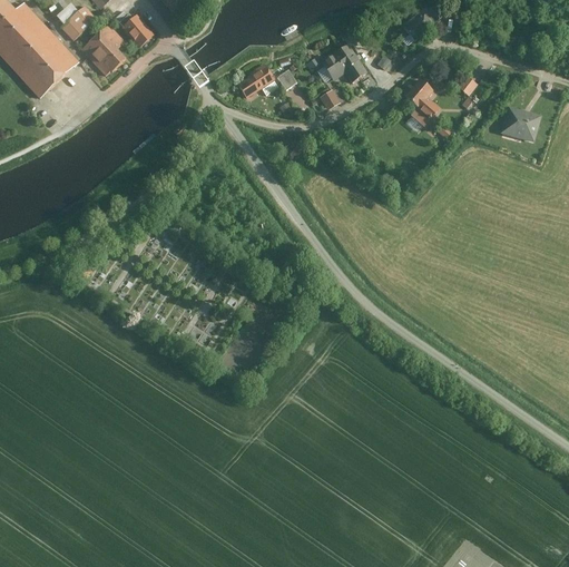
[(0,55),(38,98),(78,62),(25,2),(15,11),(3,0),(0,0),(0,55)]
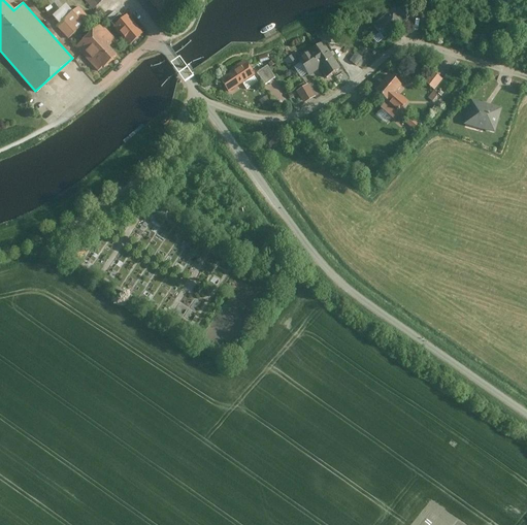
[(150,0),(164,14),(177,1),(176,0),(150,0)]
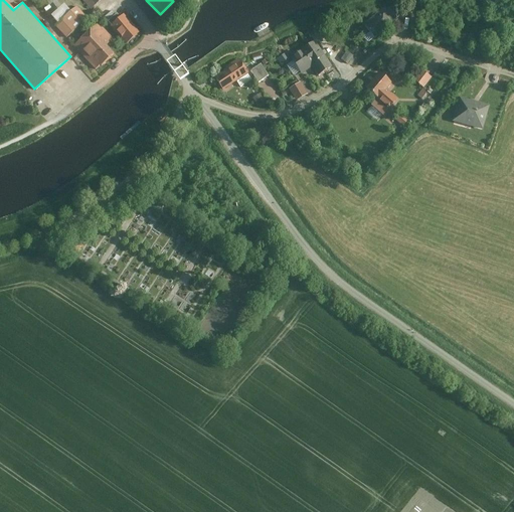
[(381,9),(364,23),(375,37),(392,23),(392,22),(402,13),(392,3),(387,8),(381,9)]
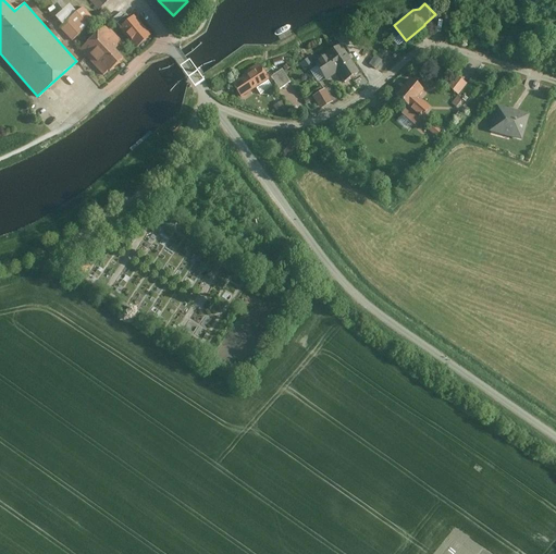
[(82,5),(59,26),(71,39),(94,20),(82,5)]
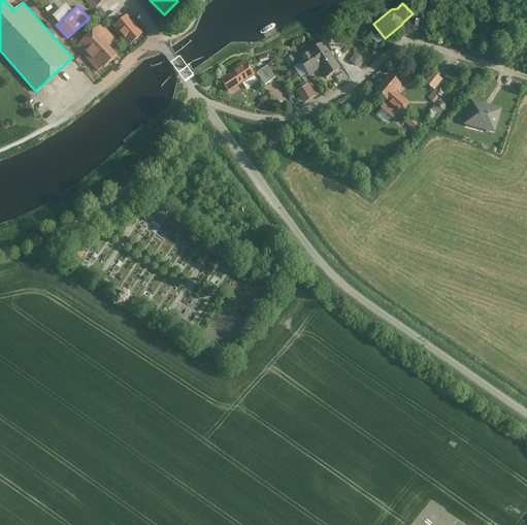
[(127,13),(113,25),(130,44),(143,33),(127,13)]
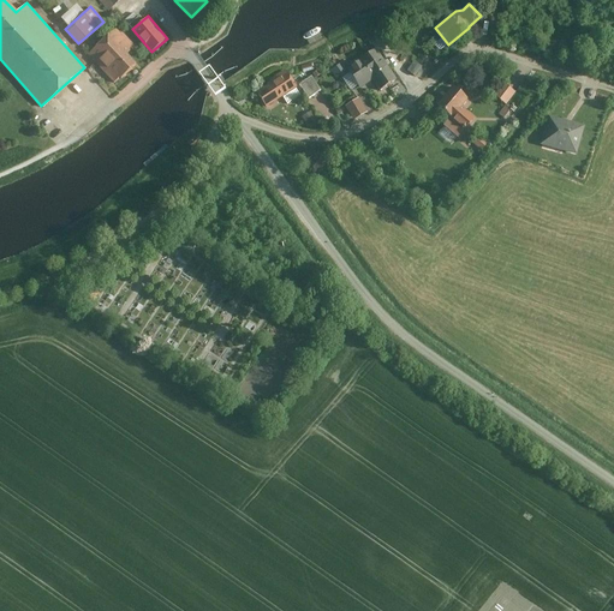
[(137,63),(127,52),(135,46),(117,25),(88,53),(115,83),(137,63)]
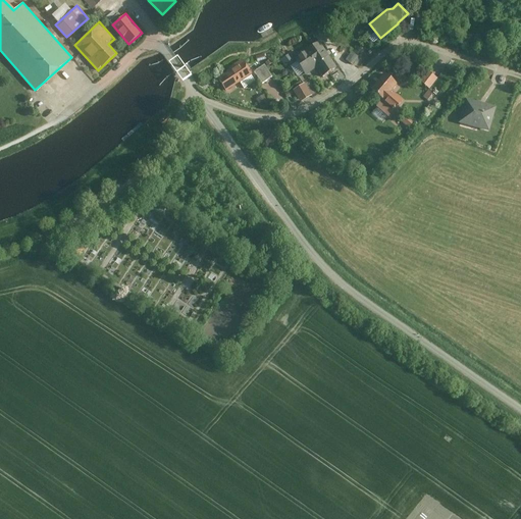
[(318,40),(311,44),(328,70),(335,65),(319,42),(318,40)]
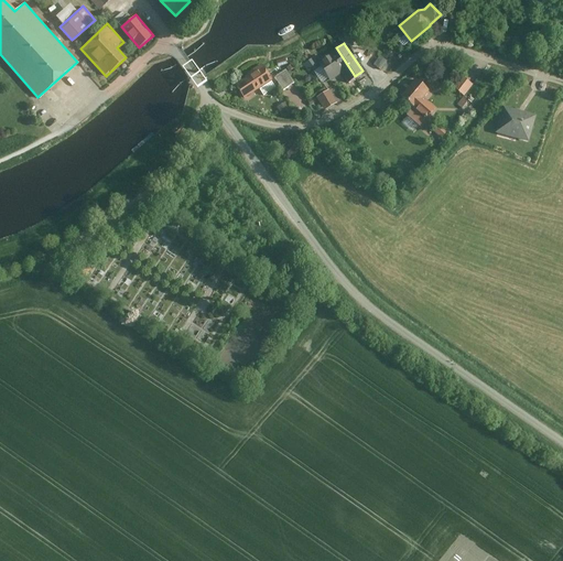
[(328,53),(317,60),(328,77),(340,69),(347,81),(355,76),(336,47),(328,53)]
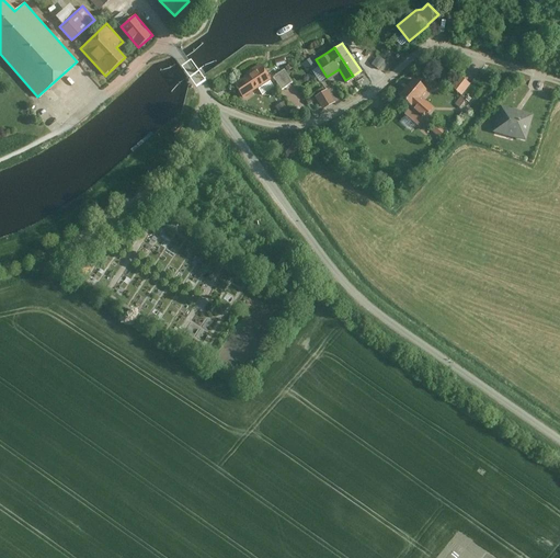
[(235,83),(242,95),(271,78),(261,61),(246,71),(248,75),(235,83)]
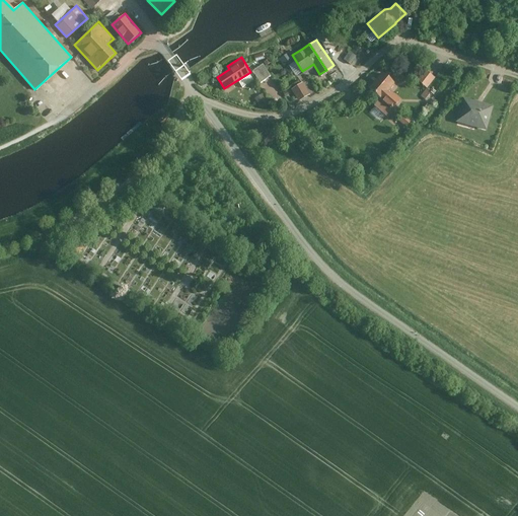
[(270,74),(263,63),(253,68),(261,80),(270,74)]
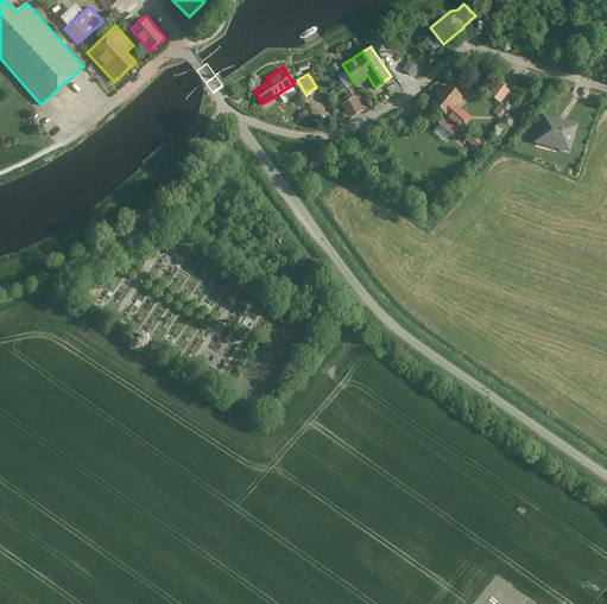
[(501,100),(511,87),(499,77),(488,90),(501,100)]
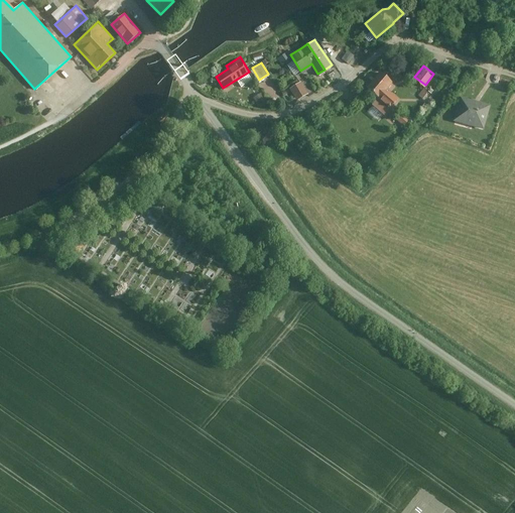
[(379,72),(366,87),(378,98),(373,104),(385,114),(398,98),(386,89),(391,83),(379,72)]
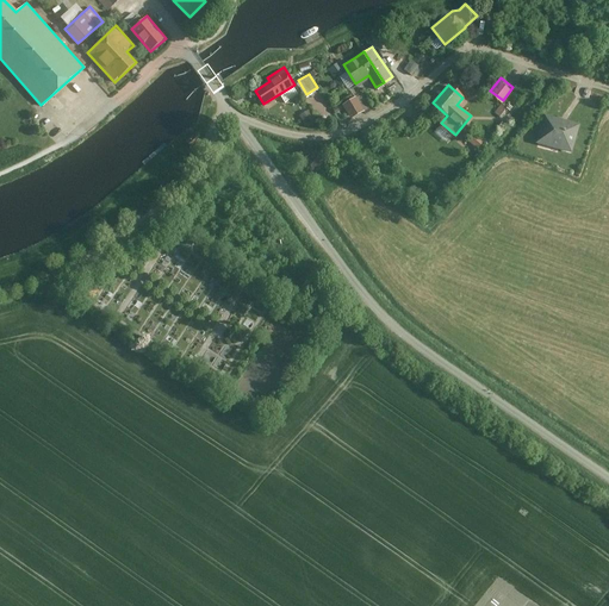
[(356,93),(342,101),(352,116),(366,107),(356,93)]
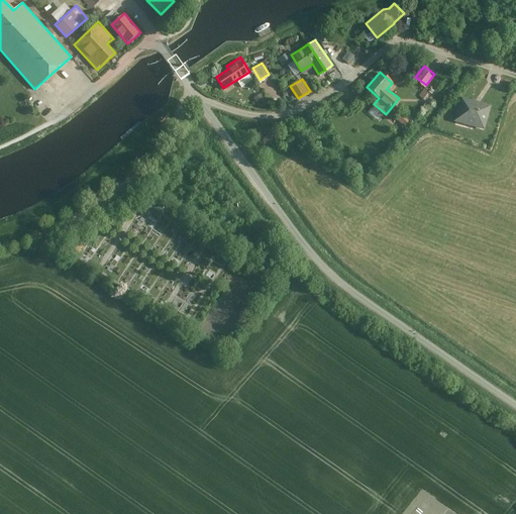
[(423,95),(430,90),(427,86),(419,91),(423,95)]
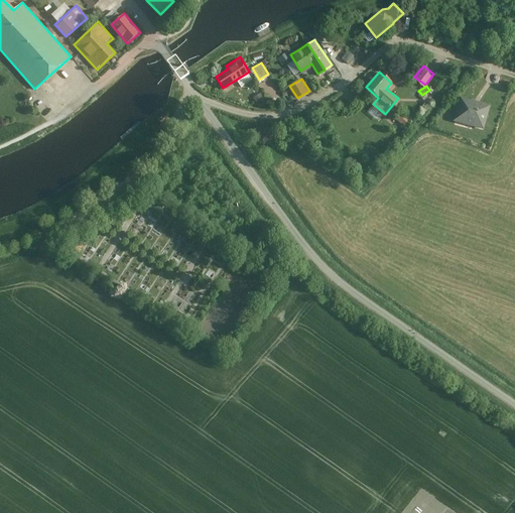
[(253,96),(260,104),(268,98),(262,90),(253,96)]
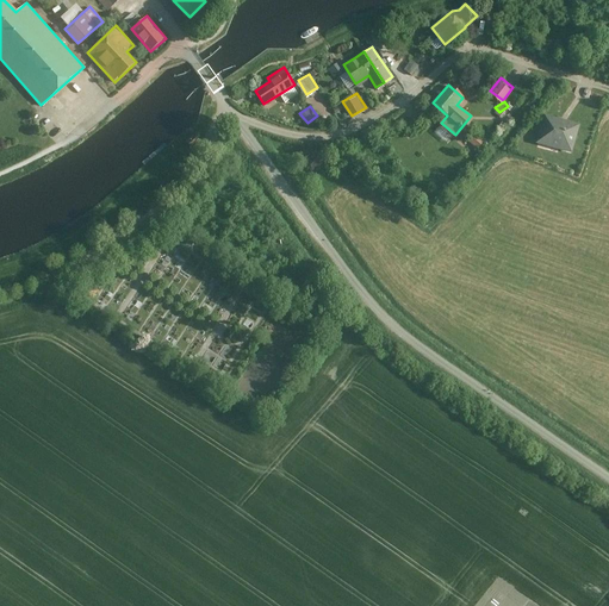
[(578,124),(544,113),(535,142),(570,151),(578,124)]
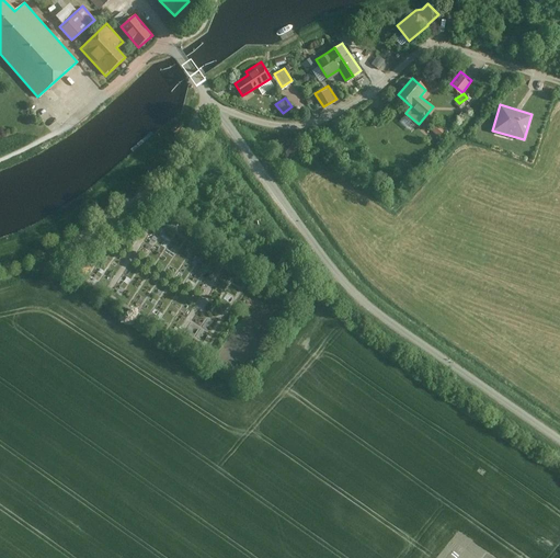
[(433,128),(442,134),(446,126),(437,121),(433,128)]
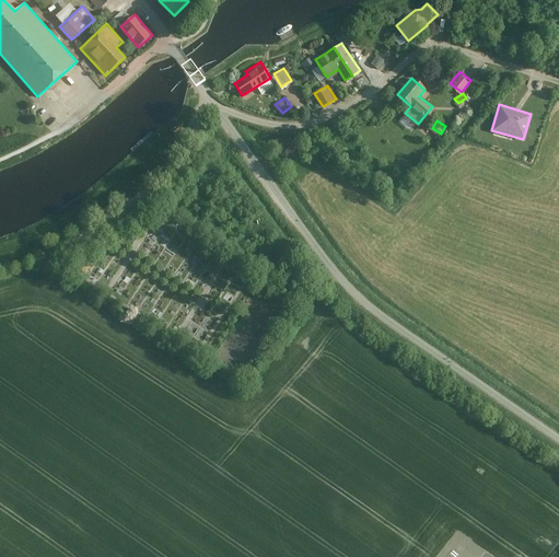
[(178,124),(172,129),(176,135),(183,130),(178,124)]
